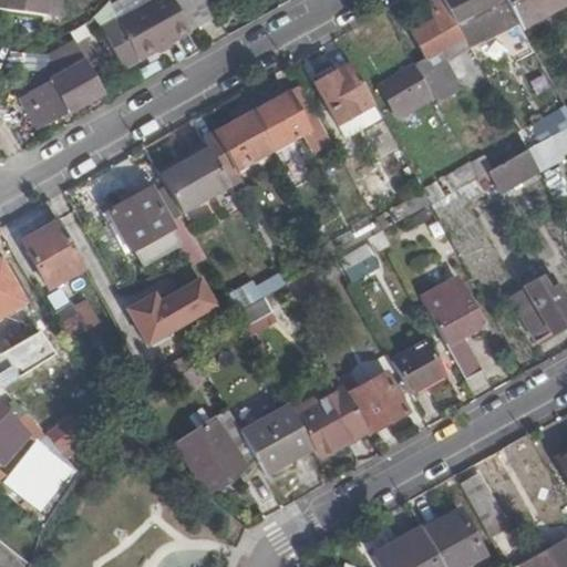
[(48,0),(0,0),(0,7),(47,14),(48,0)]
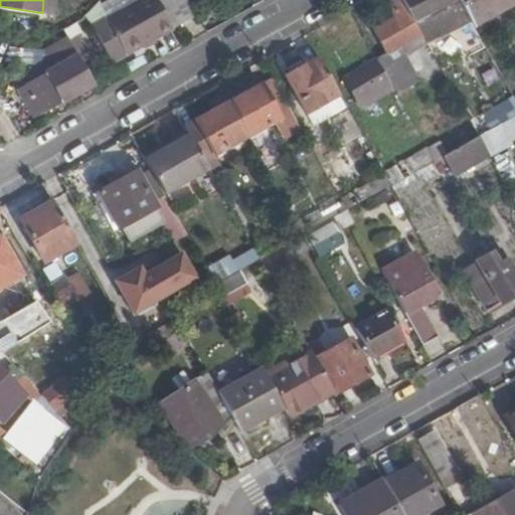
[(43,0),(42,13),(55,15),(57,0),(43,0)]
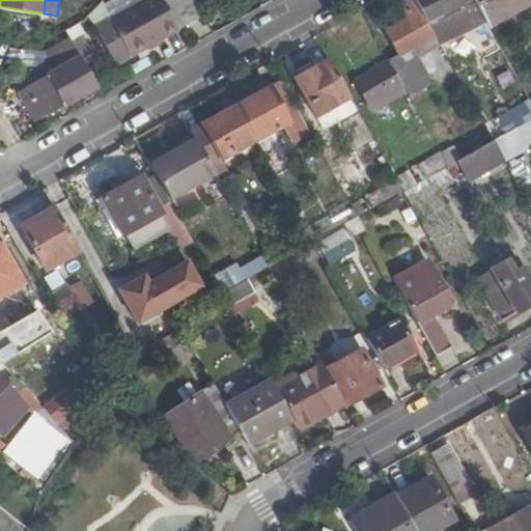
[(179,30),(162,0),(147,0),(98,30),(117,65),(179,30)]
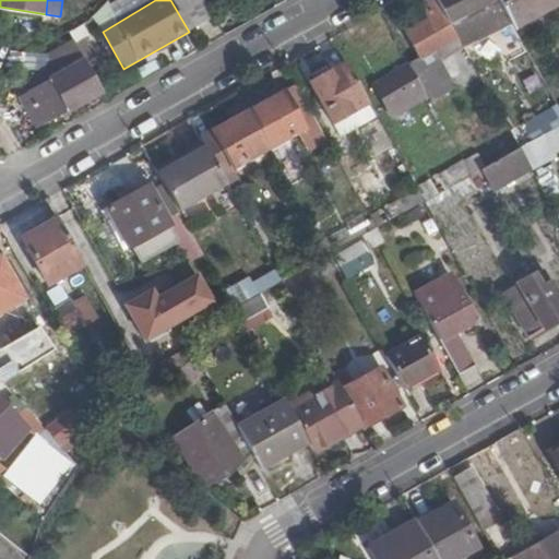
[(210,20),(198,0),(170,0),(189,32),(210,20)]
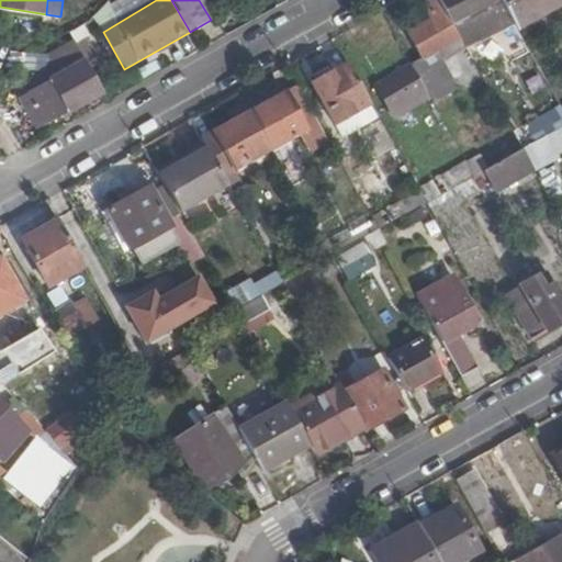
[(437,0),(437,1),(464,51),(467,53),(515,26),(499,0),(437,0)]
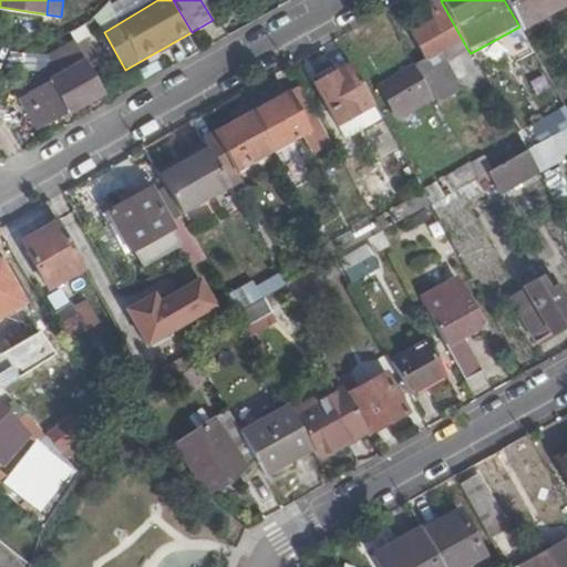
[(566,0),(504,0),(519,27),(522,31),(566,4),(566,0)]
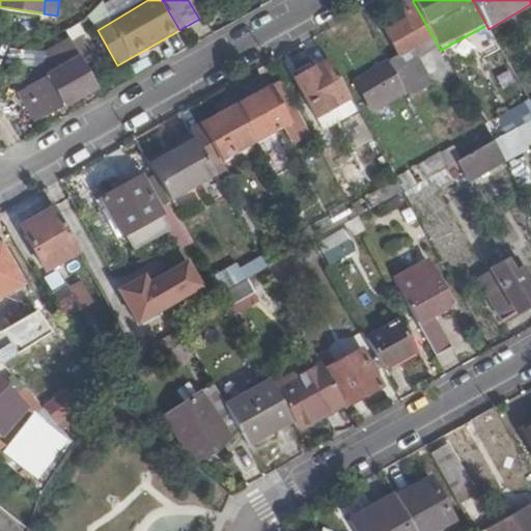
[(398,56),(389,62),(403,87),(427,74),(419,59),(439,48),(413,1),(400,8),(407,20),(385,32),(398,56)]
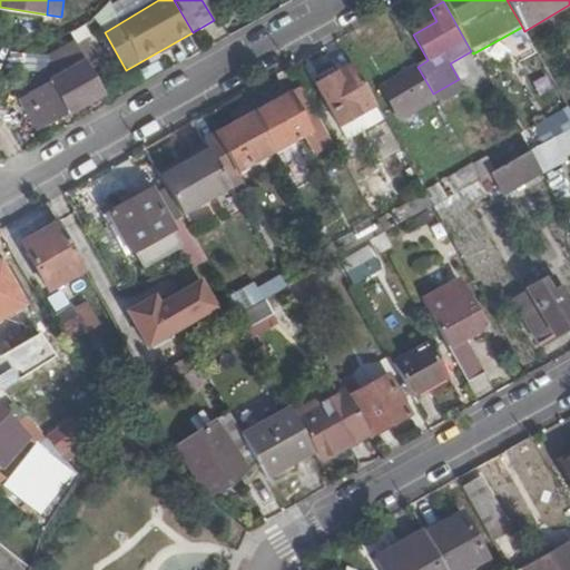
[(38,130),(104,92),(87,62),(76,43),(47,61),(57,78),(20,99),(38,130)]
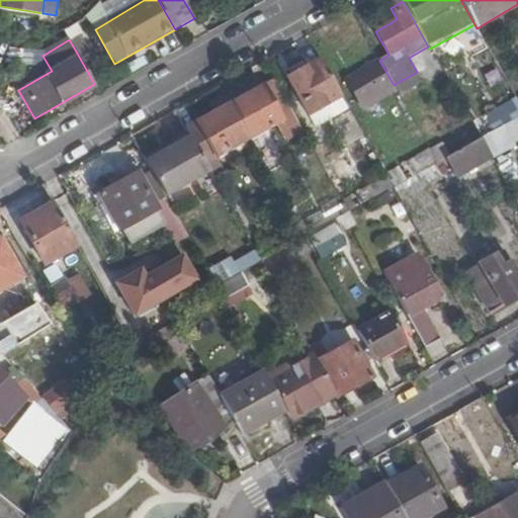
[(36,60),(37,50),(4,47),(4,57),(36,60)]
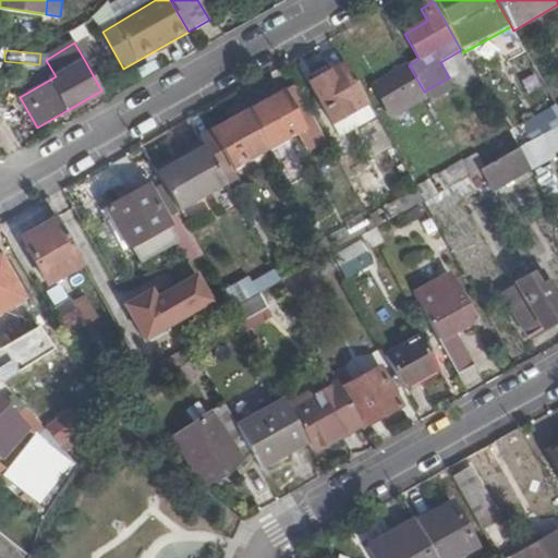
[(330,123),(366,101),(344,62),(308,83),(330,123)]
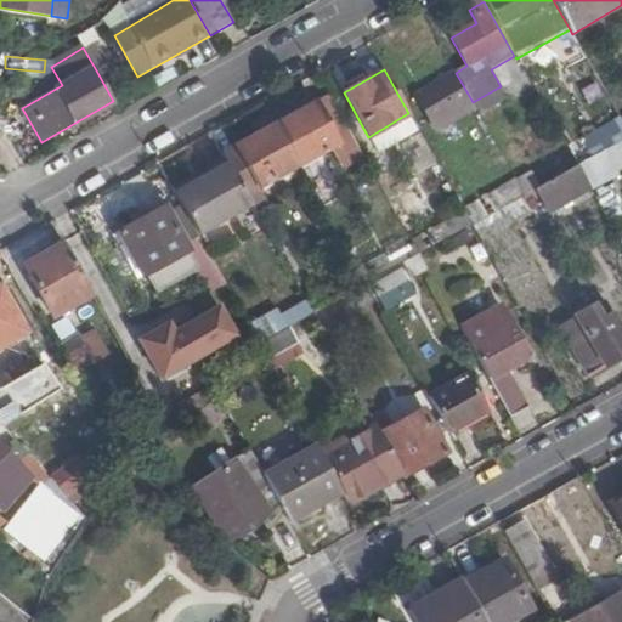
[(435,129),(475,107),(473,102),(456,73),(416,95),(435,129)]
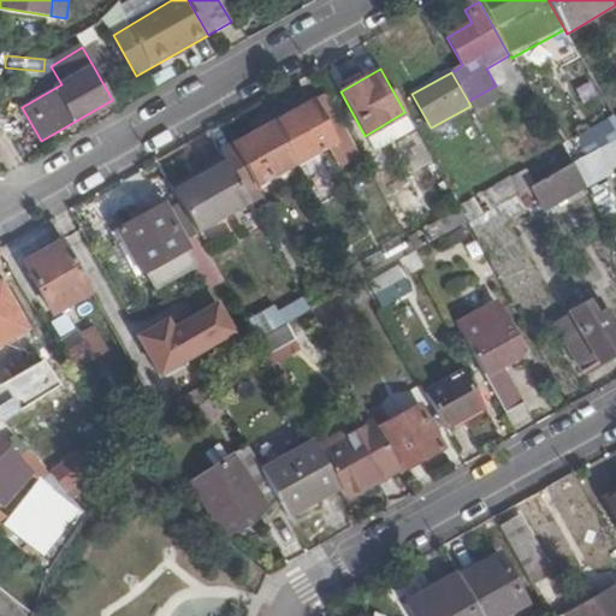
[(325,93),(272,122),(296,166),(331,147),(342,166),(361,155),(325,93)]
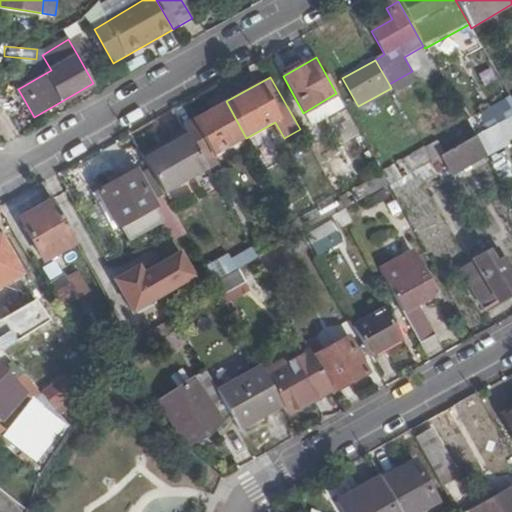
[(0,122),(11,116),(0,97),(0,122)]
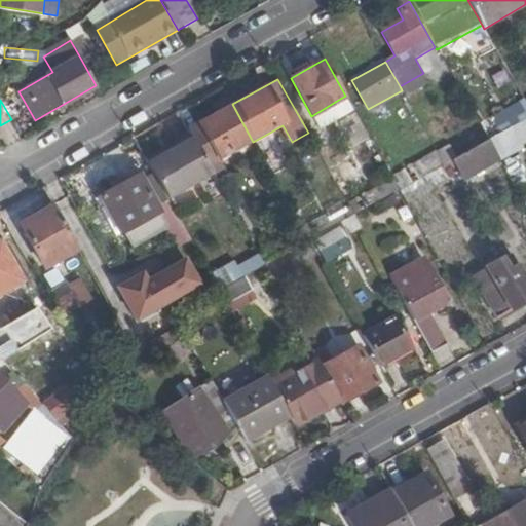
[(219,112),(187,129),(190,135),(216,180),(226,174),(219,161),(253,142),(232,104),(229,100),(216,107),(219,112)]
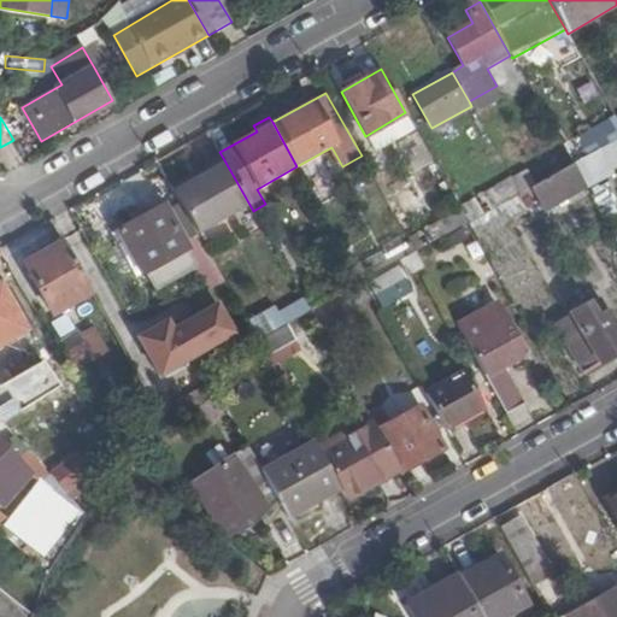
[(206,168),(223,158),(219,152),(207,131),(192,141),(206,168)]
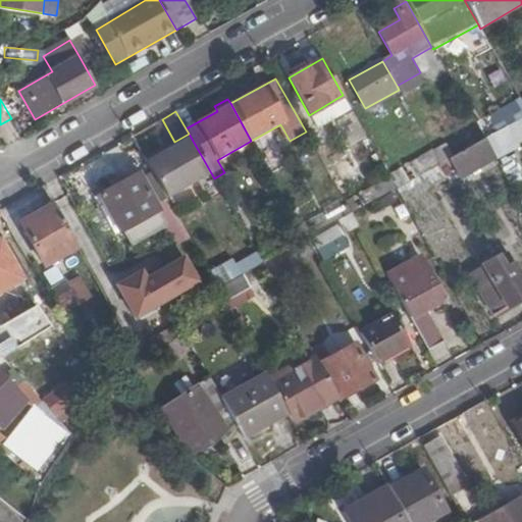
[(517,145),(507,127),(484,140),(493,156),(494,157),(517,145)]
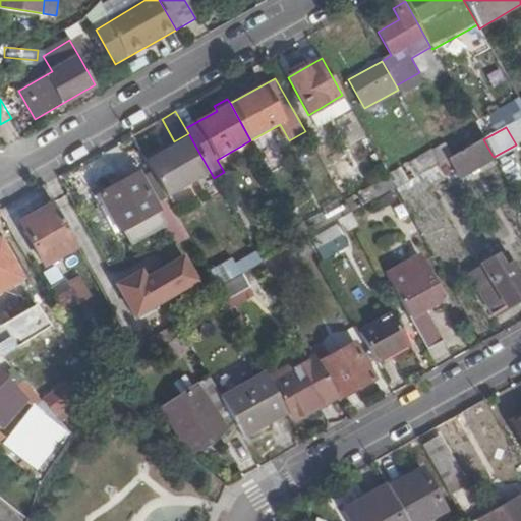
[(459,174),(493,156),(483,139),(441,164),(396,189),(403,203),(453,176),(449,169),(454,166),(459,174)]
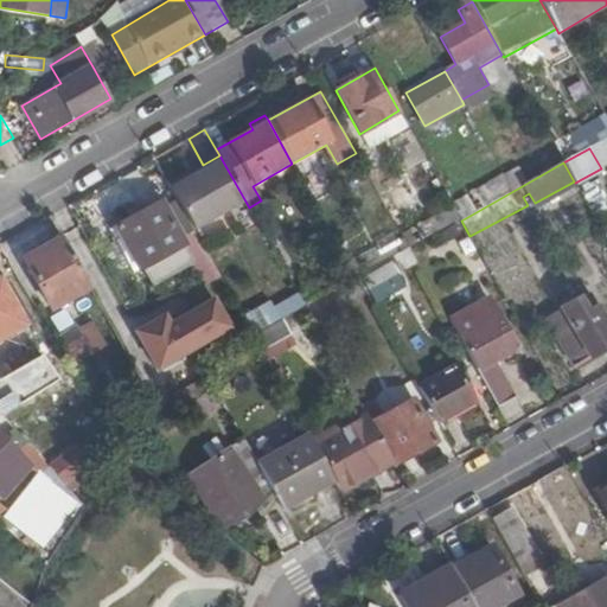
[(211,168),(173,190),(193,227),(232,205),(211,168)]
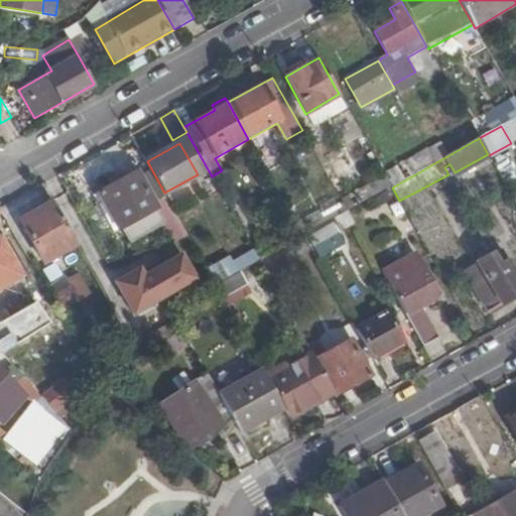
[(428,149),(385,175),(392,187),(436,162),(428,149)]
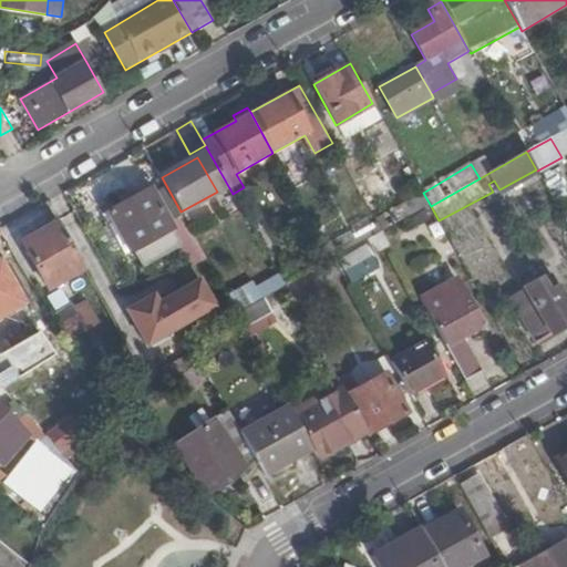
[(172,229),(150,189),(107,214),(130,254),(172,229)]
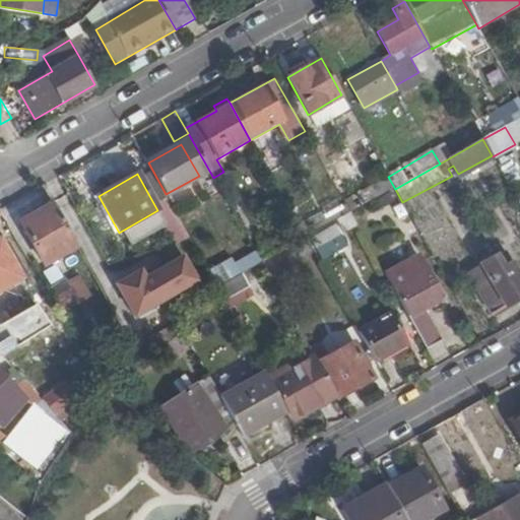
[(44,267),(77,248),(53,203),(18,222),(44,267)]
